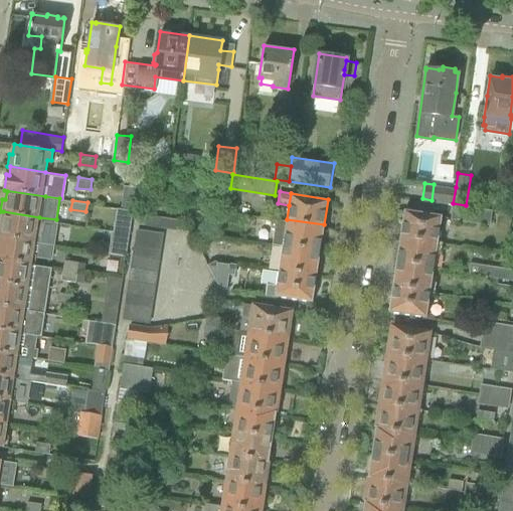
[(453,203),(451,218),(491,224),(493,209),(466,205),(453,203)]
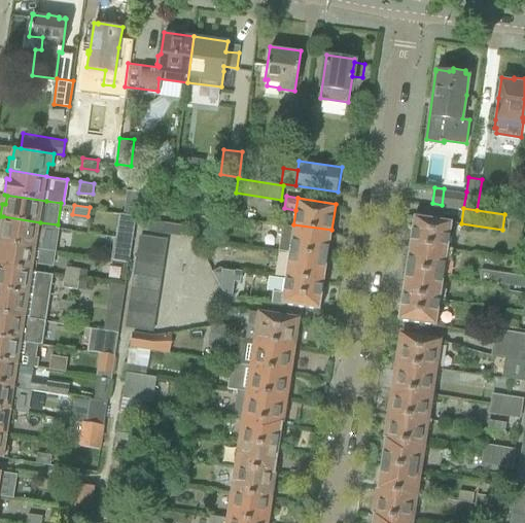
[(119,212),(116,236),(133,238),(136,215),(119,212)]
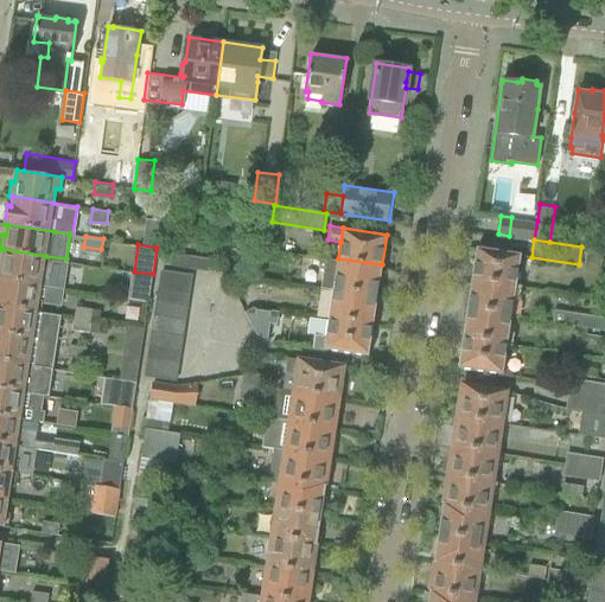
[(477,247),(472,276),(517,283),(522,254),(477,247)]
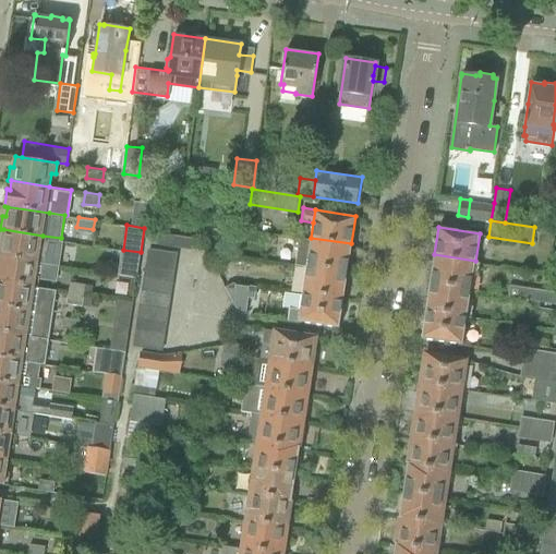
[(0,240),(0,254),(38,261),(38,262),(60,265),(64,239),(61,238),(43,236),(3,229),(2,241),(0,240)]
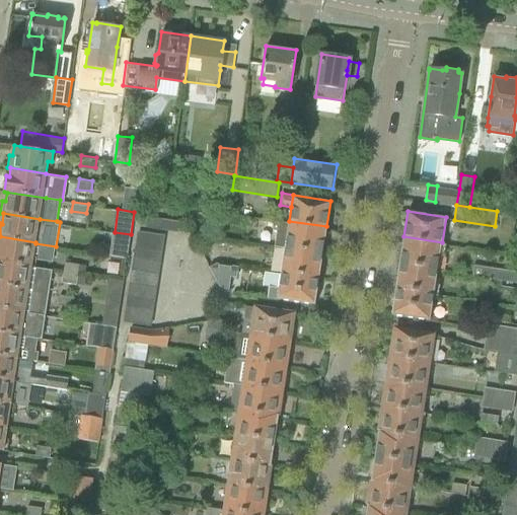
[(148,215),(146,224),(162,227),(164,217),(148,215)]
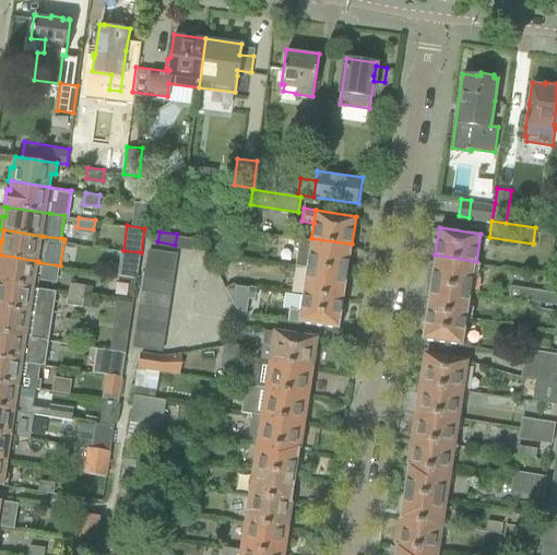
[(177,234),(175,245),(177,246),(193,248),(196,237),(177,234)]
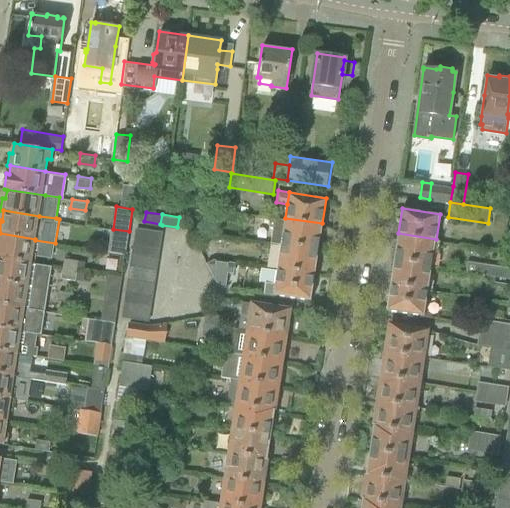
[(275,216),(271,241),(281,243),(318,248),(322,223),(285,218),(275,216)]
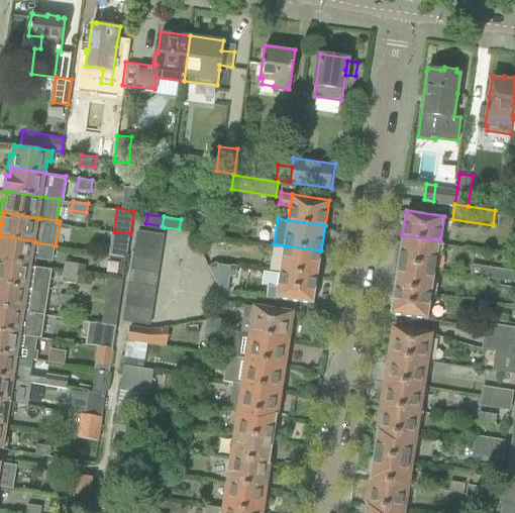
[(137,228),(135,241),(161,245),(163,232),(137,228)]
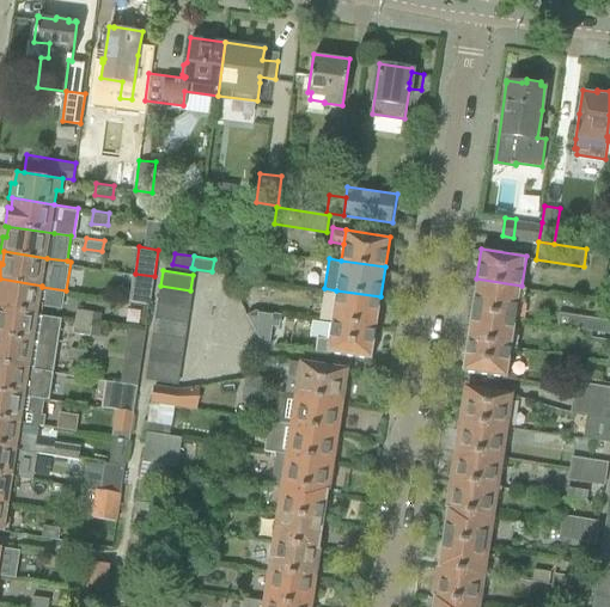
[(0,279),(0,307),(42,313),(44,301),(40,300),(42,287),(42,286),(0,279)]
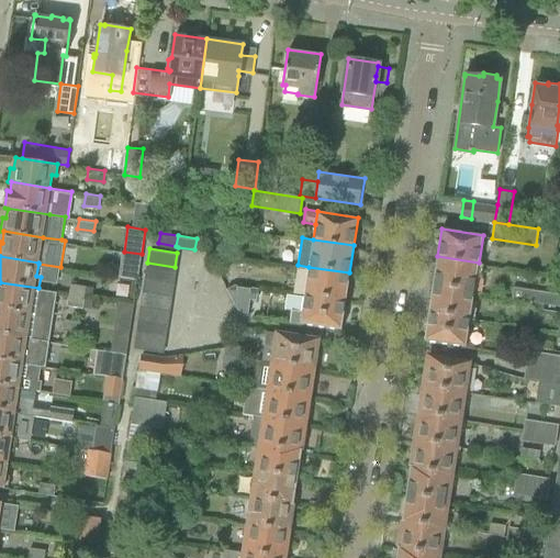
[(474,290),(479,263),(437,256),(433,283),(474,290)]
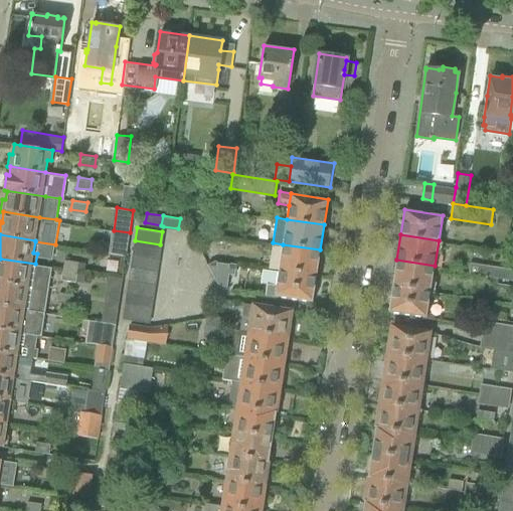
[(135,240),(133,253),(158,257),(160,244),(135,240)]
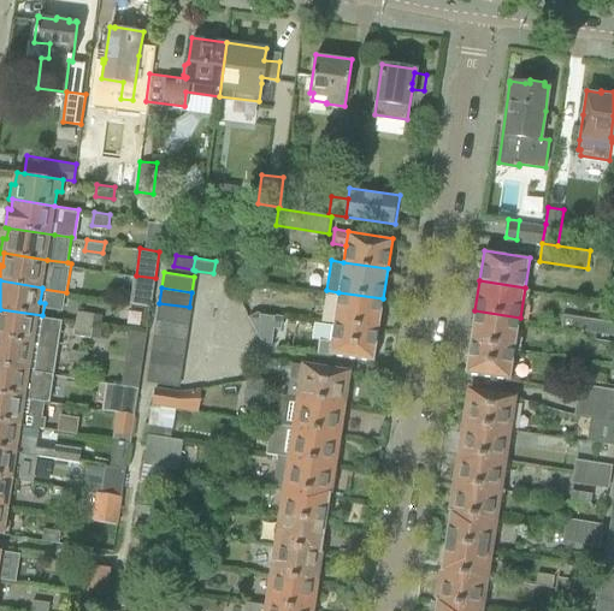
[(134,291),(131,301),(152,304),(153,294),(134,291)]
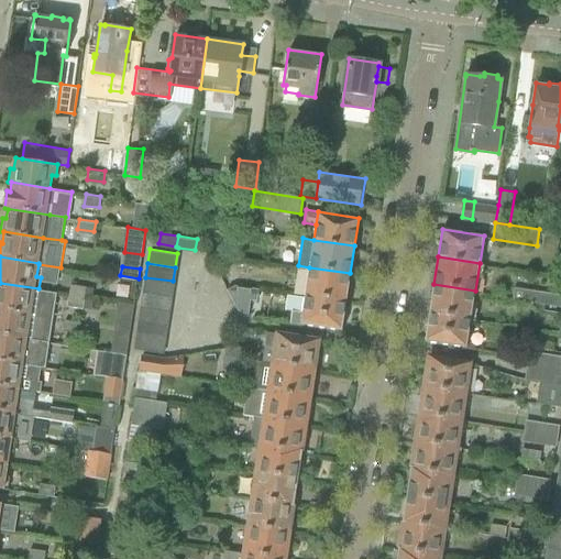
[(309,267),(305,294),(347,300),(350,273),(309,267)]
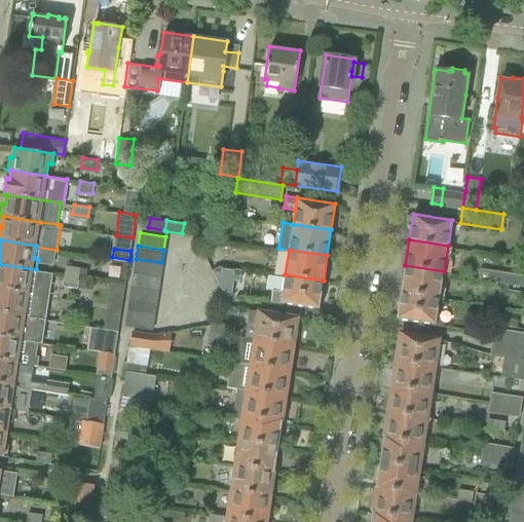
[(136,259),(135,271),(159,275),(161,262),(136,259)]
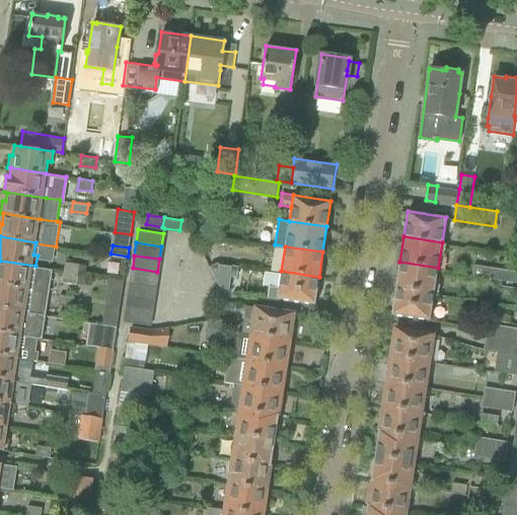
[(0,283),(49,291),(52,269),(35,266),(0,261),(0,283)]
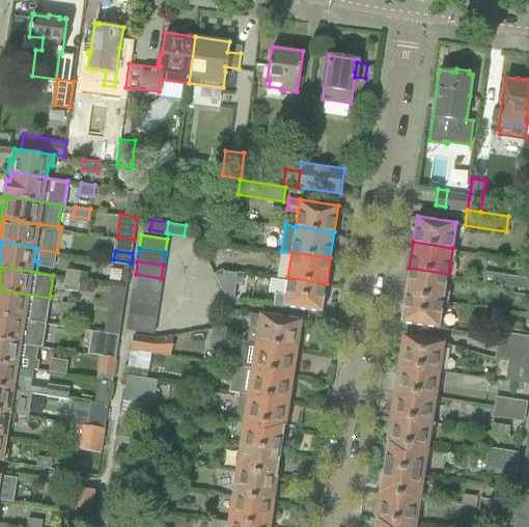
[(67,267),(65,277),(80,279),(82,269),(67,267)]
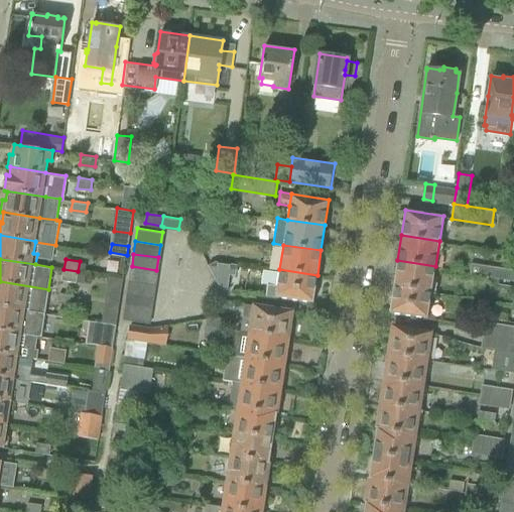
[(235,274),(236,263),(216,260),(208,265),(219,283),(228,288),(229,273),(235,274)]
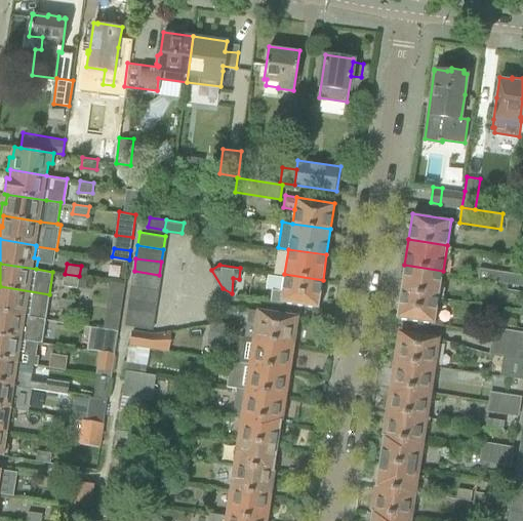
[(401,290),(439,296),(443,271),(404,265),(401,290)]
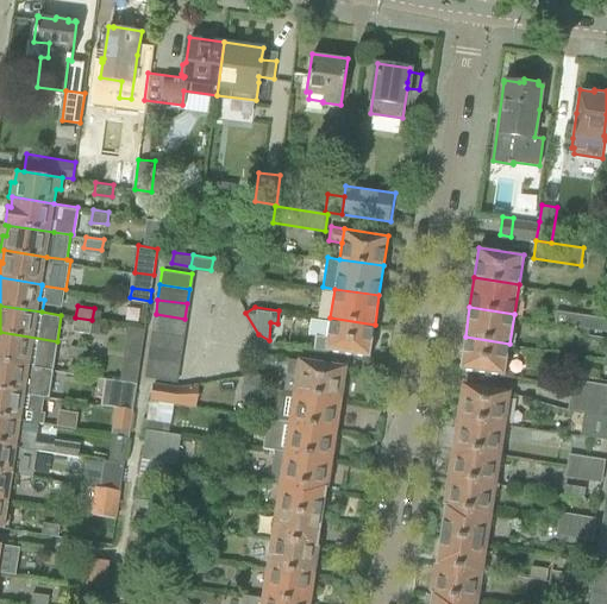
[(606,315),(557,308),(555,321),(606,328),(606,315)]
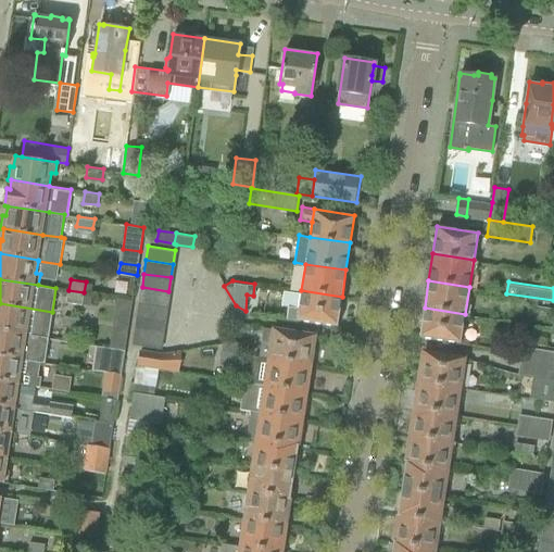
[(142,287),(140,301),(166,305),(168,291),(142,287)]
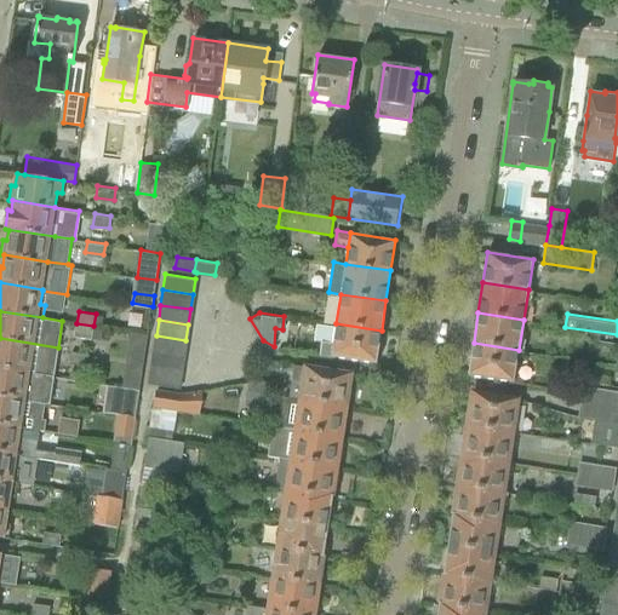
[(93,326),(76,323),(75,335),(92,338),(93,326)]
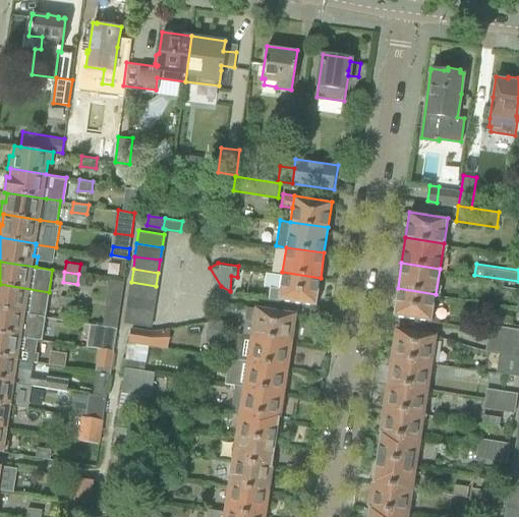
[(321,278),(282,272),(280,286),(271,285),(269,297),(316,304),(321,278)]
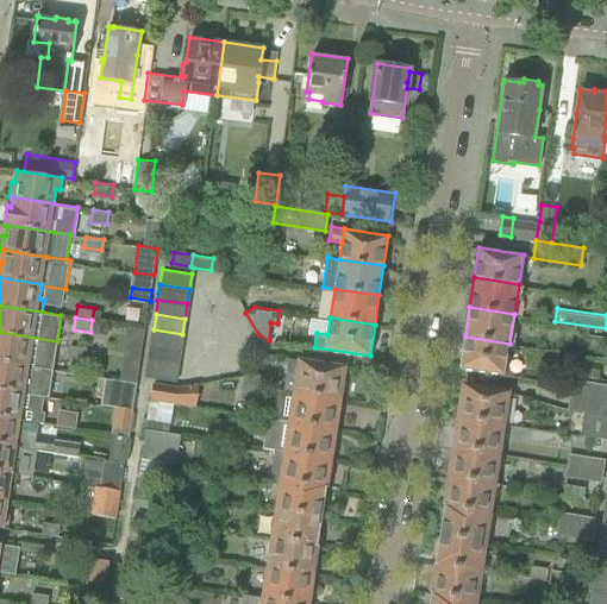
[(154,329),(151,345),(180,350),(182,334),(154,329)]
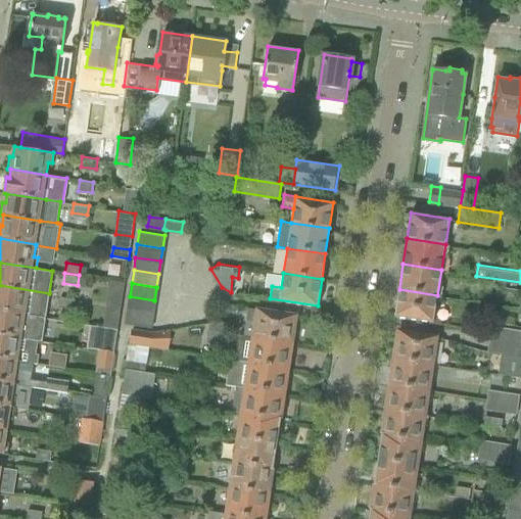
[(0,310),(46,317),(49,293),(0,285),(0,310)]
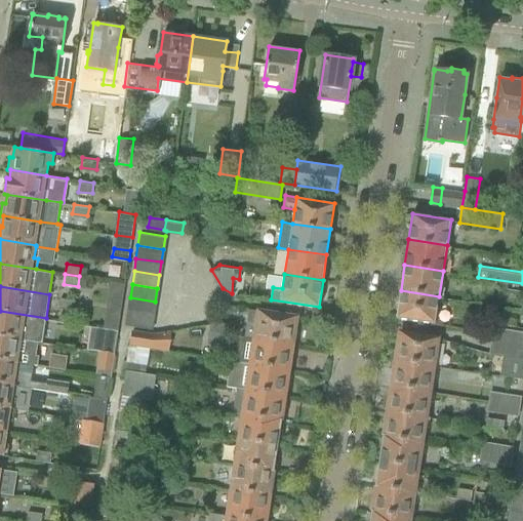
[(439,296),(401,290),(397,317),(435,322),(439,296)]
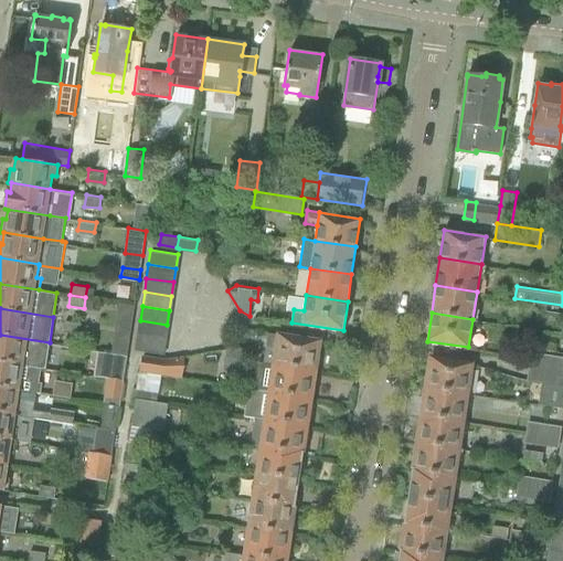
[(66,319),(64,330),(80,332),(82,321),(66,319)]
